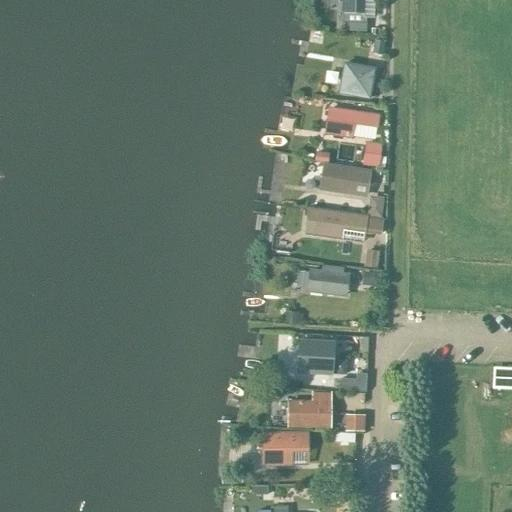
[(375,15),(375,0),(346,0),(346,16),(343,16),(342,30),(367,31),(367,15),(375,15)]
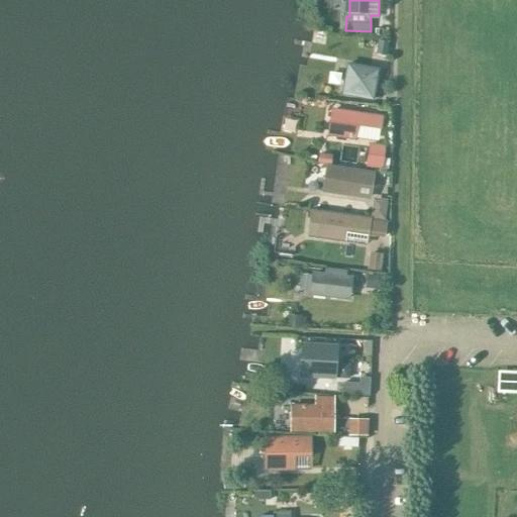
[(385,57),(388,42),(378,40),(375,55),(385,57)]
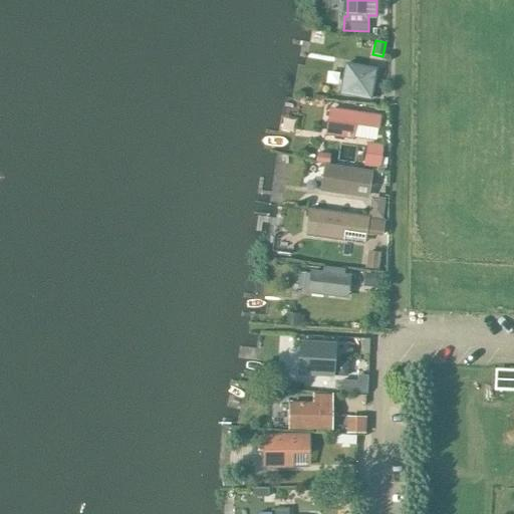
[(369,99),(374,69),(344,64),(339,94),(369,99)]
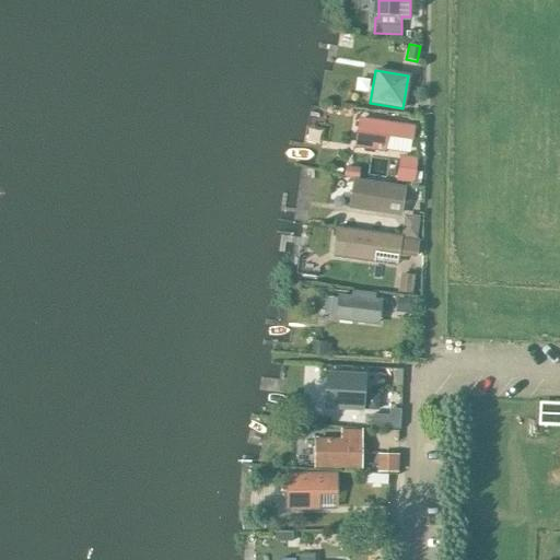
[(412,142),(415,123),(359,116),(356,146),(407,152),(408,141),(412,142)]
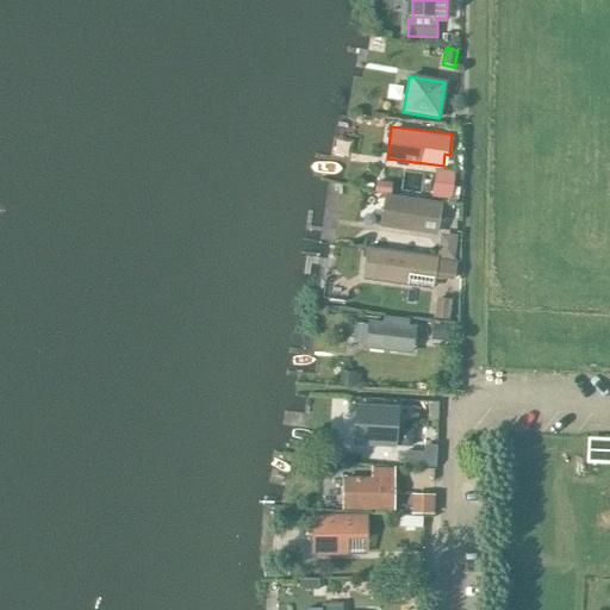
[(450,199),(454,172),(435,169),(431,197),(450,199)]
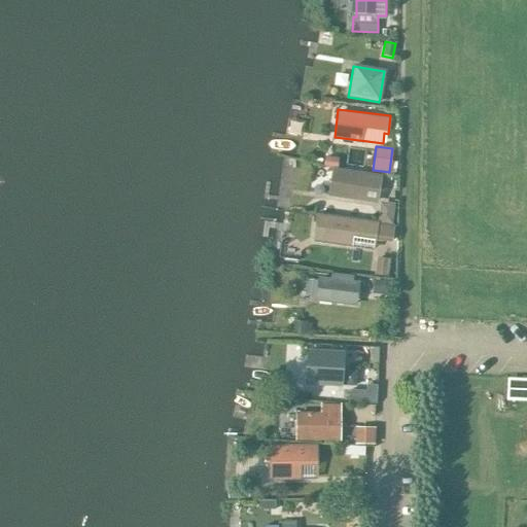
[(378,202),(381,174),(332,167),(328,195),(378,202)]
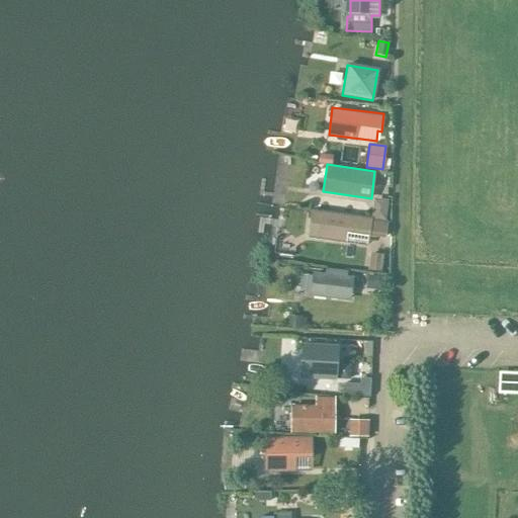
[(371,206),(370,218),(383,219),(385,201),(379,200),(371,206)]
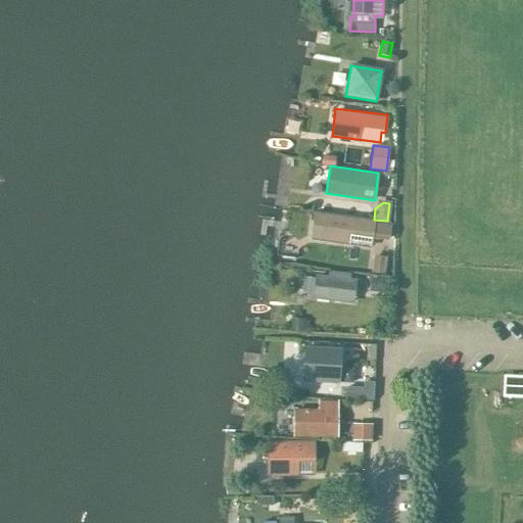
[(315,214),(311,238),(348,243),(369,246),(370,236),(392,239),(393,225),(315,214)]
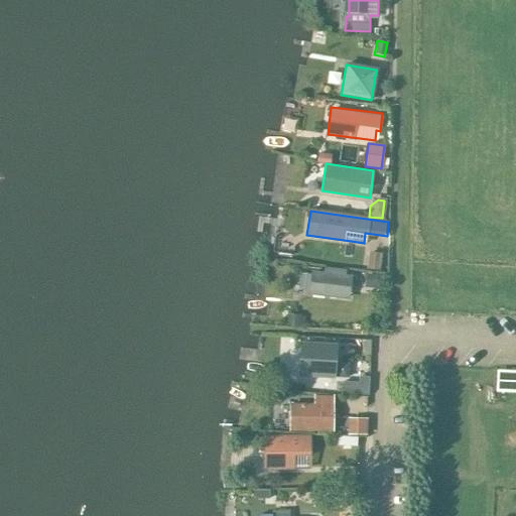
[(366,269),(379,271),(381,254),(368,252),(366,269)]
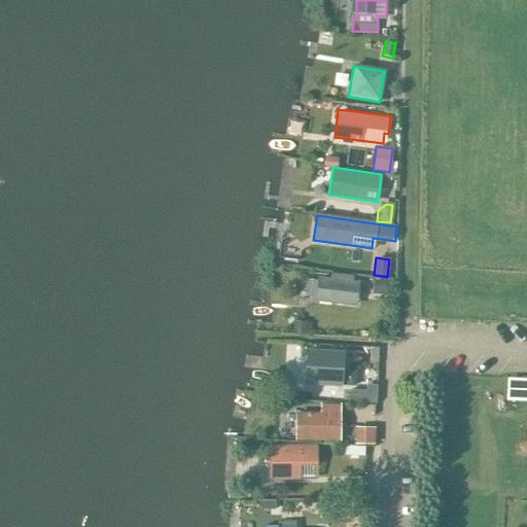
[(317,277),(314,302),(356,308),(359,282),(353,281),(354,275),(334,273),(332,278),(317,277)]
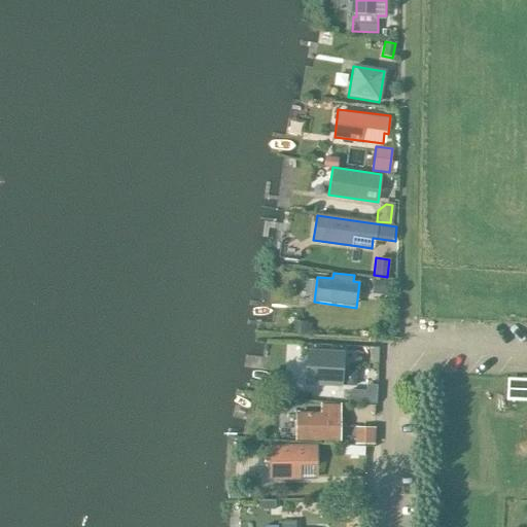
[(373,280),(371,294),(386,296),(388,282),(373,280)]
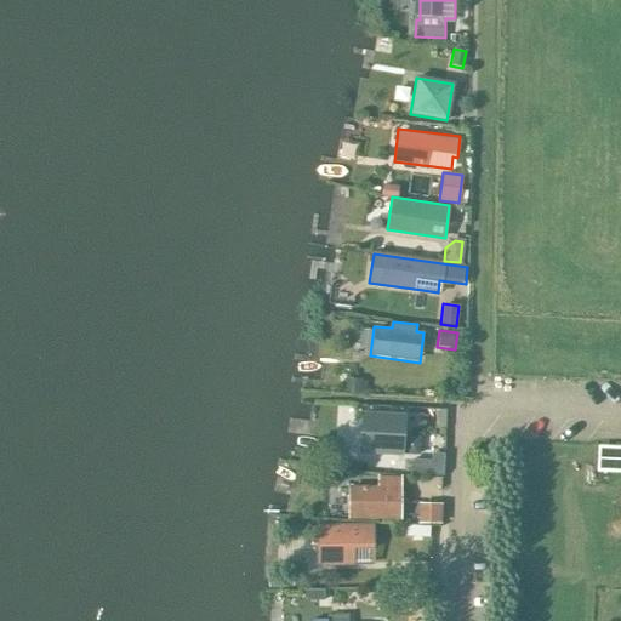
[(346,381),(346,393),(358,394),(359,381),(346,381)]
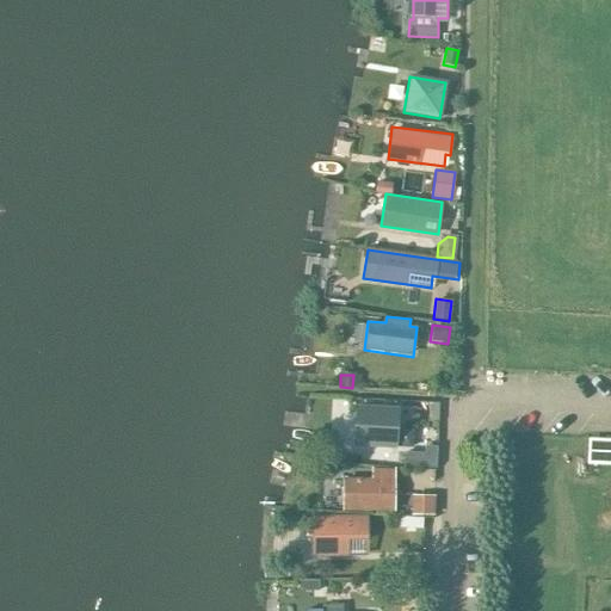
[(357,408),(355,444),(393,446),(395,411),(357,408)]
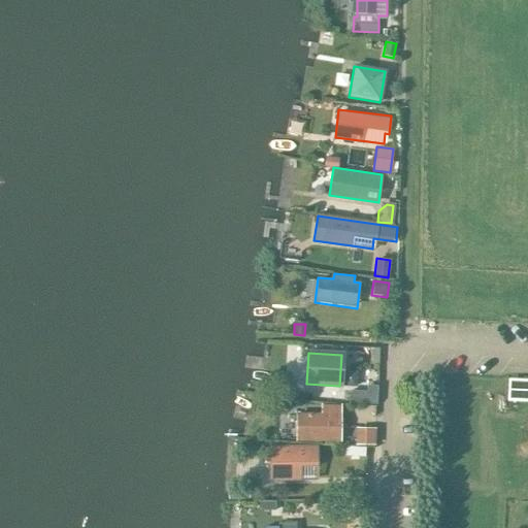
[(367,386),(366,403),(375,403),(376,387),(367,386)]
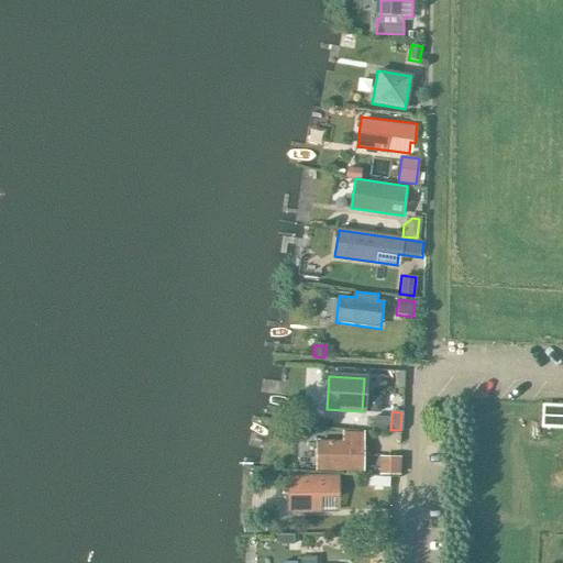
[(346,442),(317,442),(317,470),(361,470),(362,443),(360,443),(360,434),(346,433),(346,442)]
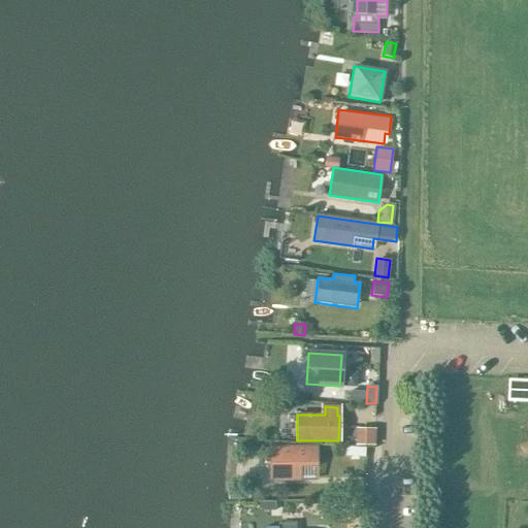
[(357,429),(357,444),(373,444),(373,429),(357,429)]
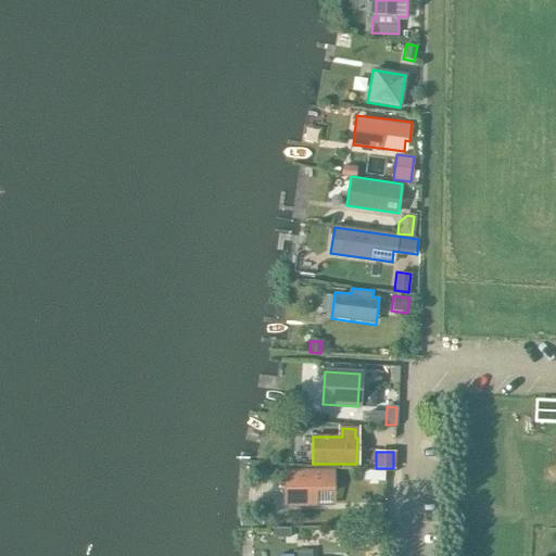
[(335,469),(285,470),(285,506),(336,505),(335,469)]
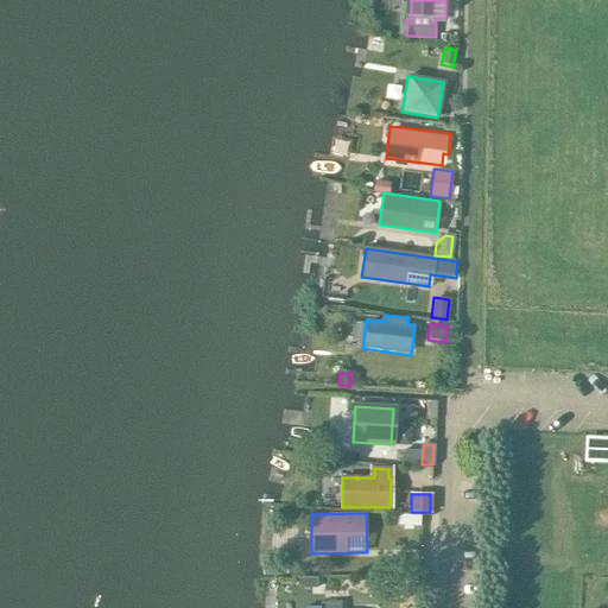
[(399,575),(418,574),(418,559),(398,561),(399,575)]
